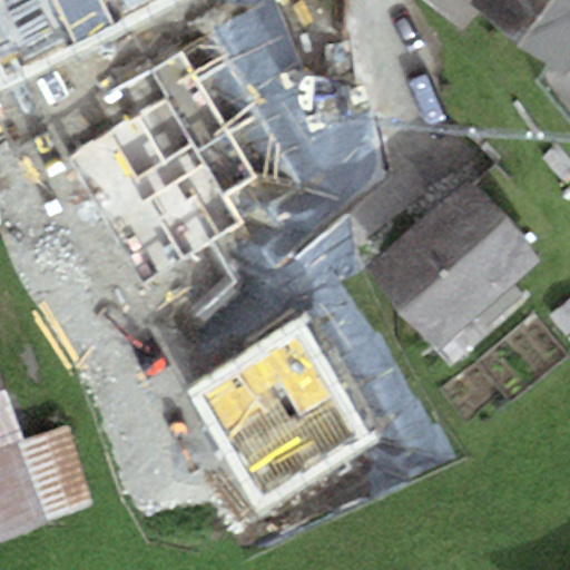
[(0,0),(0,85),(3,91),(178,0),(0,0)]
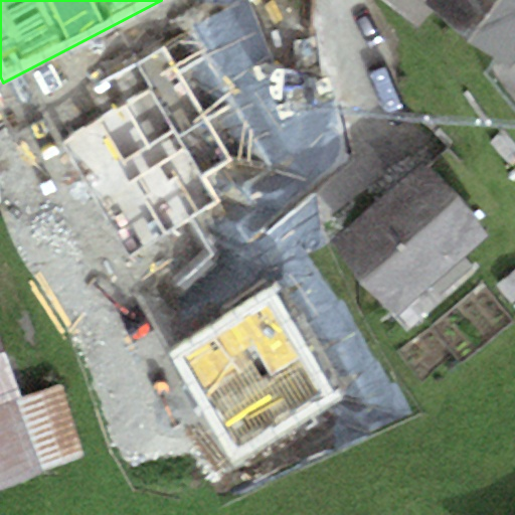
[(428,4),(423,0),(379,0),(418,31),(437,10),(428,4)]
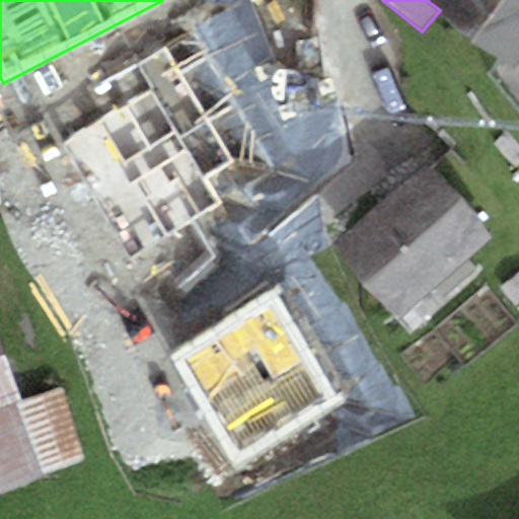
[(518,0),(435,0),(432,4),(440,10),(513,68),(518,60),(518,0)]
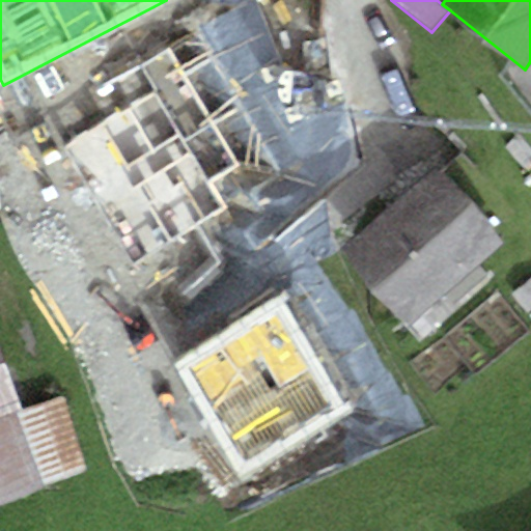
[(236,167),(169,46),(104,82),(121,113),(65,144),(133,264),(227,213),(211,182),(236,167)]
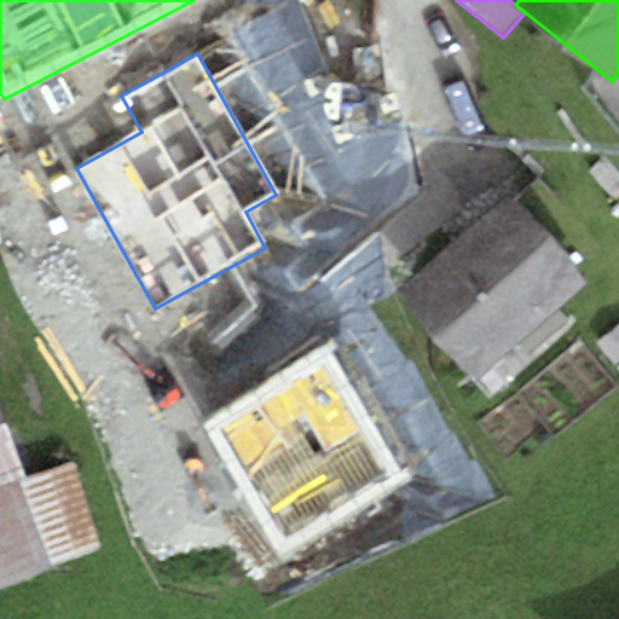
[(478,383),(586,284),(504,195),(395,294),(478,383)]
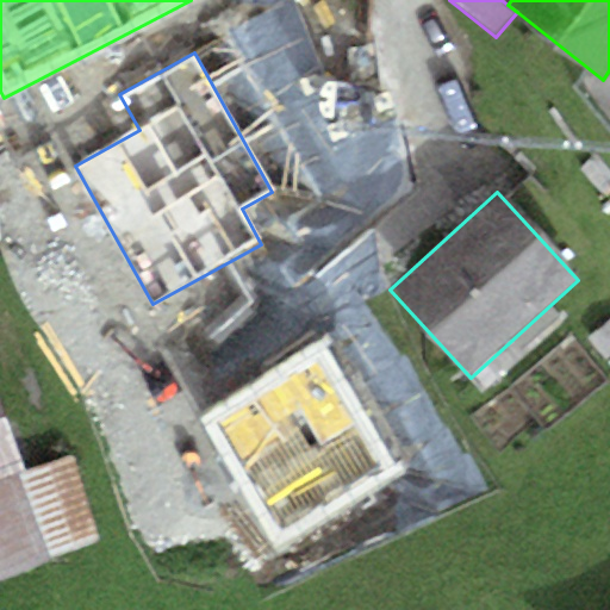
[(325,343),(198,418),(278,552),(405,478),(325,343)]
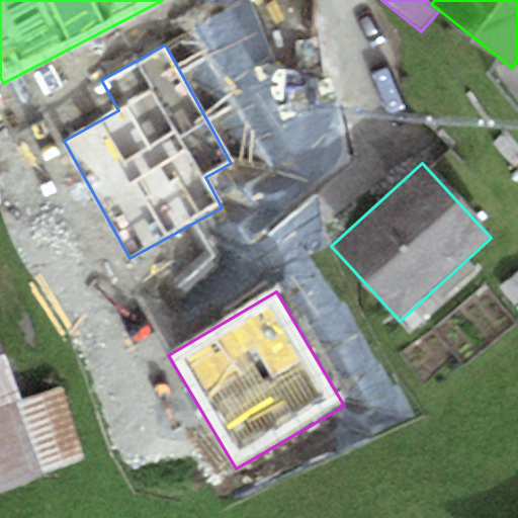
[(0,491),(45,475),(88,457),(61,389),(23,405),(0,344),(0,491)]
